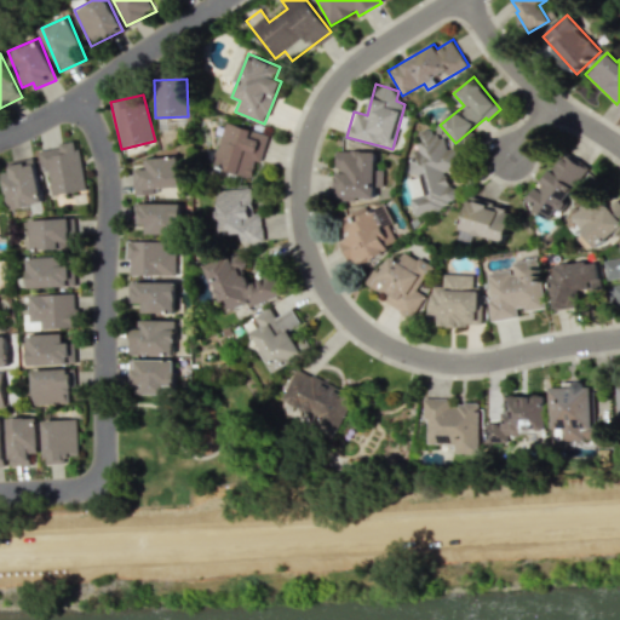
[(269,135),(225,121),(212,166),(251,177),(256,161),(260,162),(269,135)]
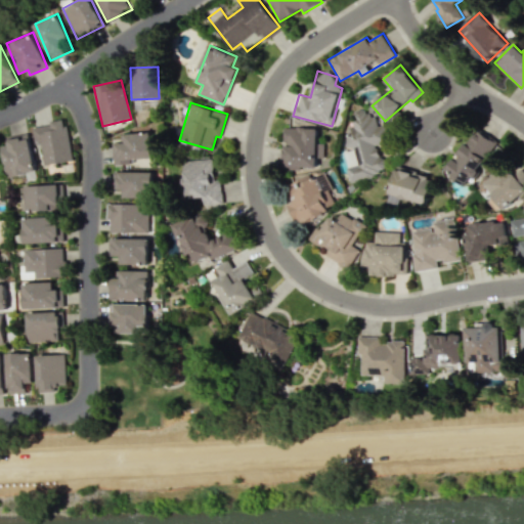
[(379,112),(353,116),(354,127),(346,128),(349,148),(345,149),(349,179),(388,174),(379,112)]
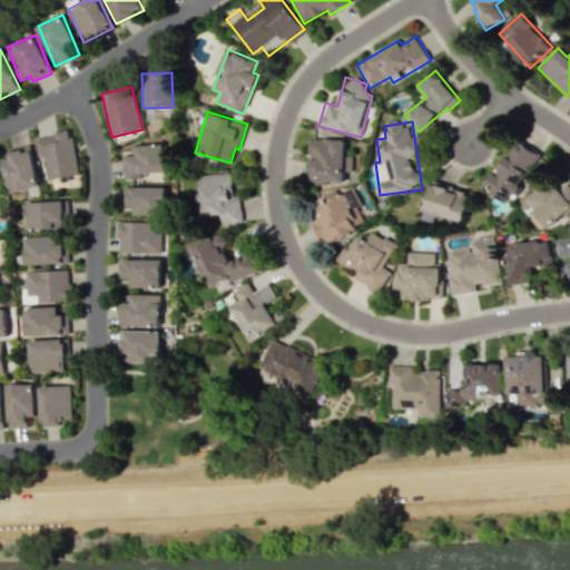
[(47,179),(77,175),(71,131),(35,137),(38,157),(43,156),(47,179)]
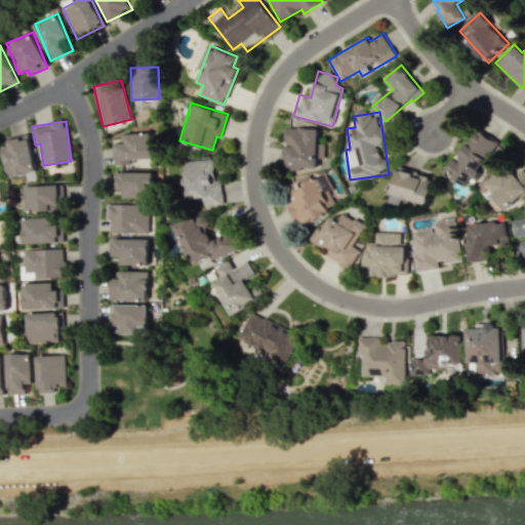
[(283,128),(284,168),(318,168),(318,158),(324,158),(324,143),(319,143),(319,127),(283,128)]
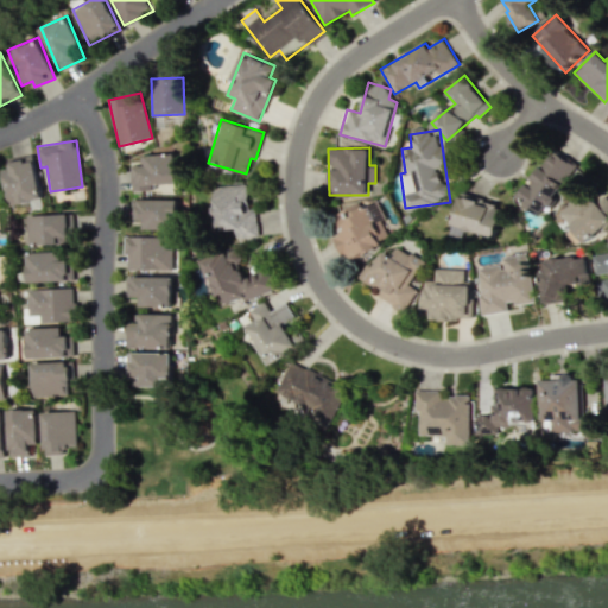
[(132,190),(151,190),(151,185),(177,184),(176,154),(141,156),(141,165),(132,165),(132,190)]
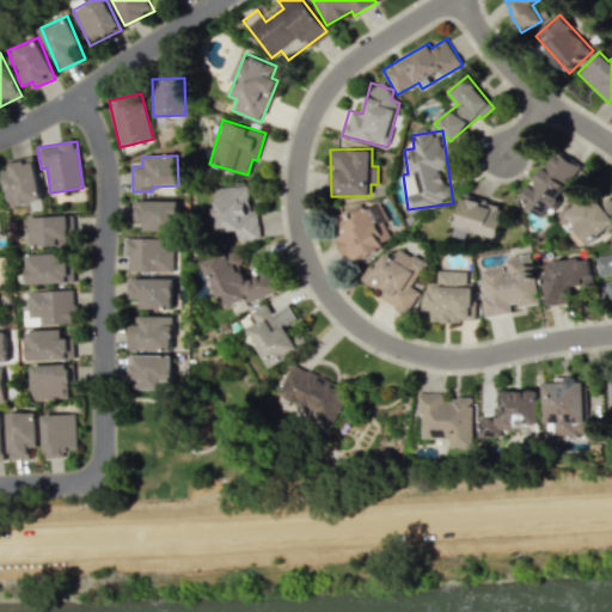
[(7,206),(41,202),(35,157),(8,159),(10,169),(4,170),(7,206)]
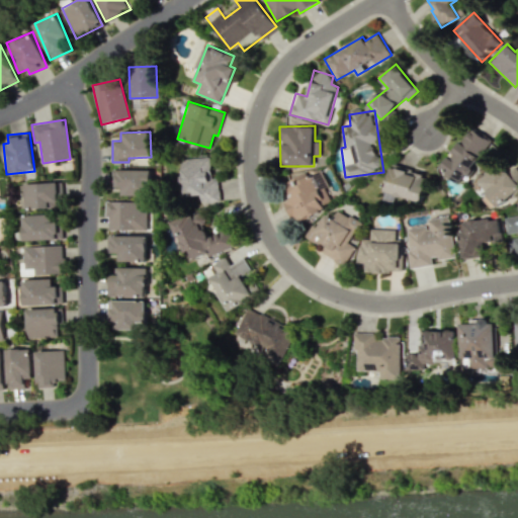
[(182,159),(183,195),(200,194),(200,202),(220,201),(219,178),(211,178),(210,158),(182,159)]
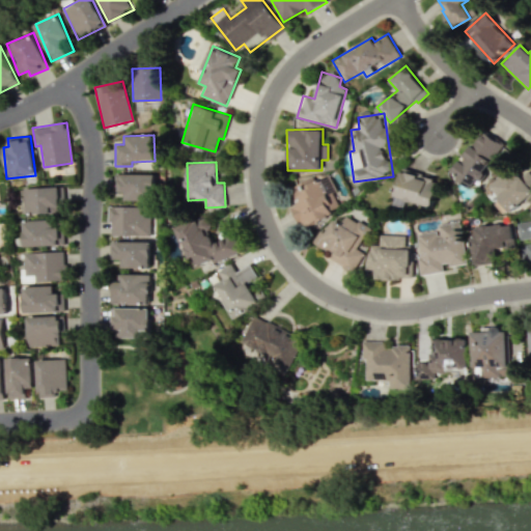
[(440,178),(401,169),(394,197),(434,206),(440,178)]
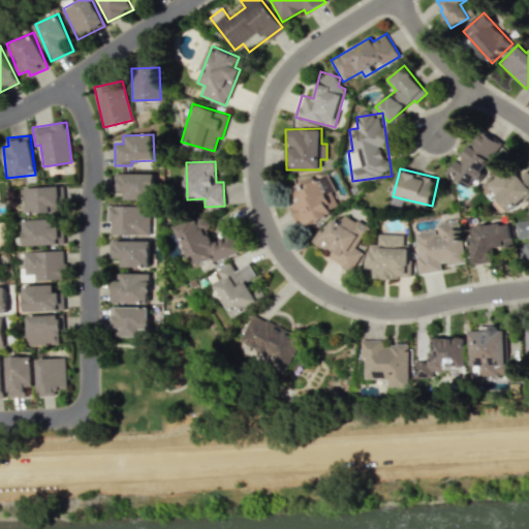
[(508,211),(527,196),(528,198),(528,177),(524,172),(515,180),(505,168),(487,185),(508,211)]
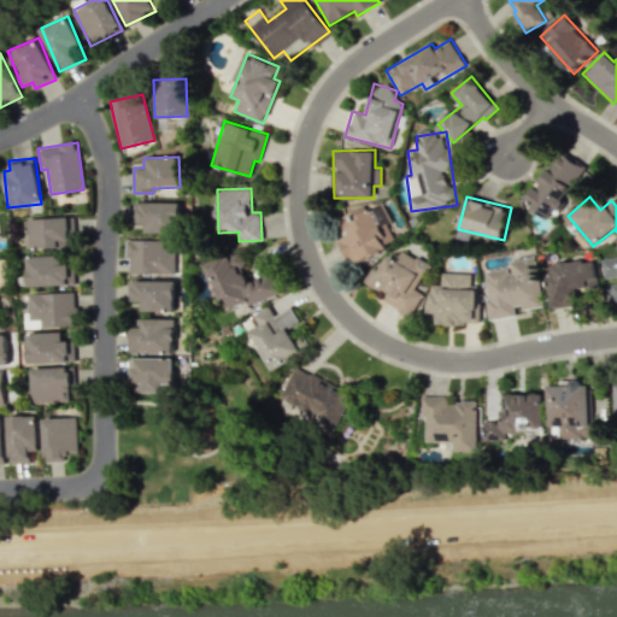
[(339,241),(350,265),(399,242),(380,200),(336,221),(345,238),(339,241)]
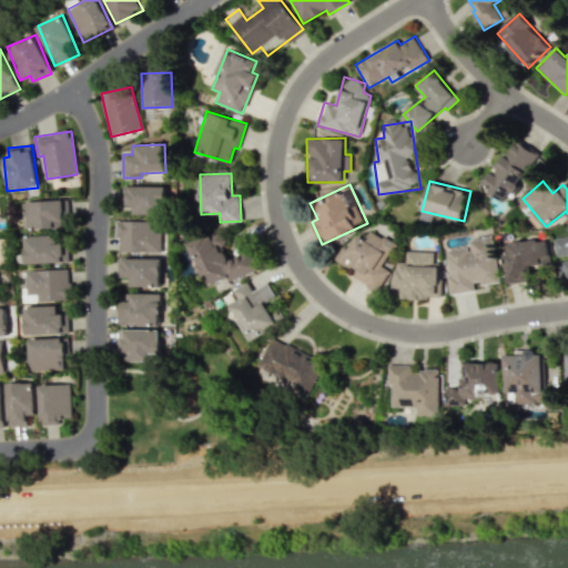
[(128,185),(127,205),(133,205),(132,214),(164,214),(165,186),(128,185)]
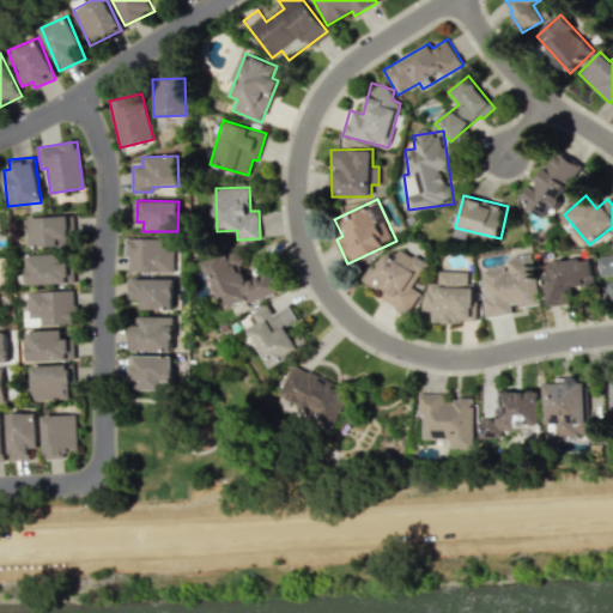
[(28,217),(29,246),(74,244),(73,216),(28,217)]
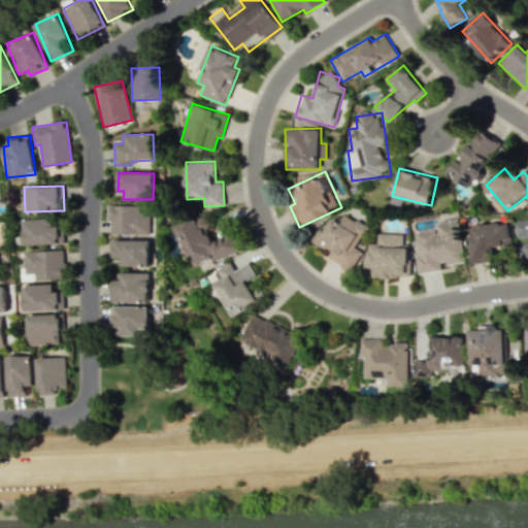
[(140,212),(140,205),(108,204),(107,234),(149,234),(149,212),(140,212)]
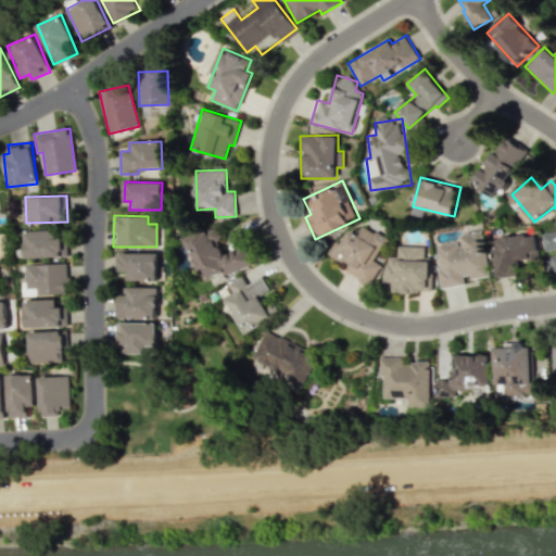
[(388,239),(363,225),(358,234),(350,229),(341,244),(335,241),(326,257),(371,282),(382,263),(377,260),(388,239)]
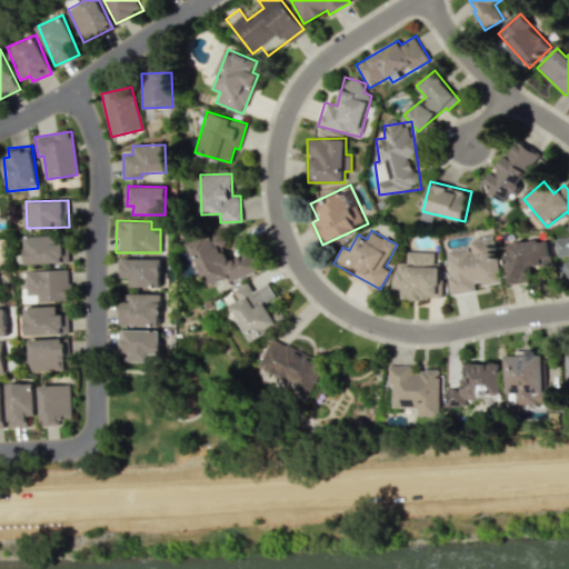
[(187,245),(201,277),(208,275),(212,285),(228,278),(230,281),(258,270),(250,252),(230,260),(218,231),(187,245)]
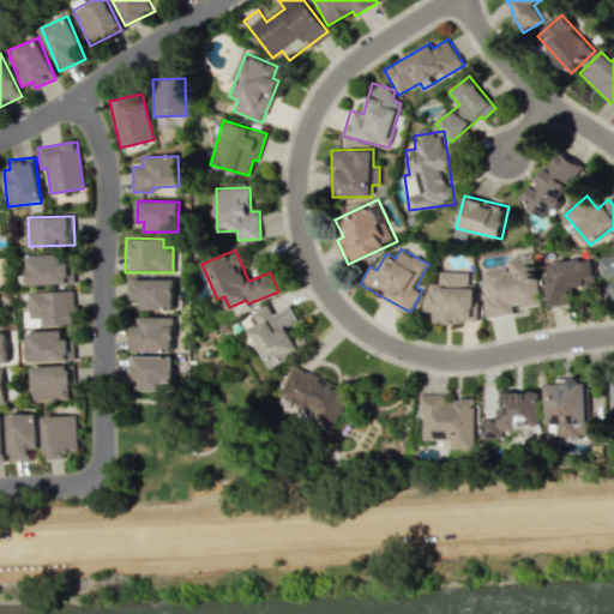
[(25,256),(26,286),(73,283),(72,262),(60,262),(60,254),(25,256)]
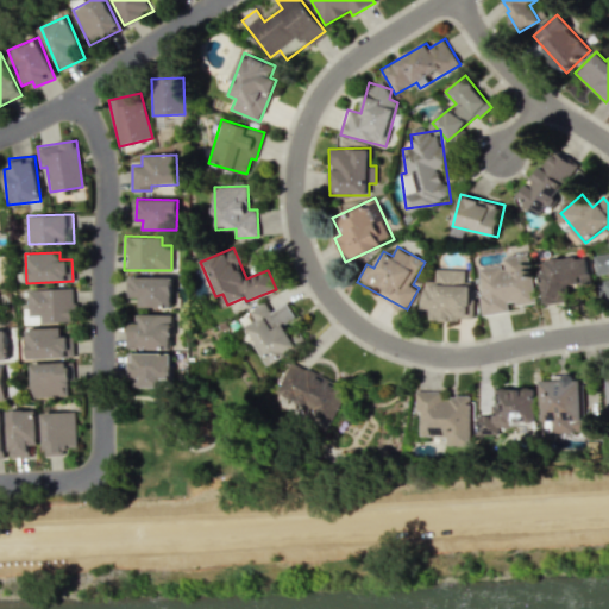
[(608,252),(594,255),(596,275),(608,272),(608,280),(607,281),(608,294),(608,252)]
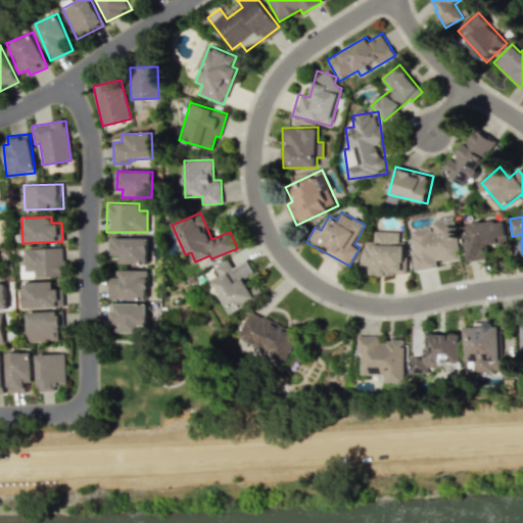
[(460,259),(455,218),(432,221),(433,228),(411,231),(416,270),(437,267),(437,263),(460,259)]
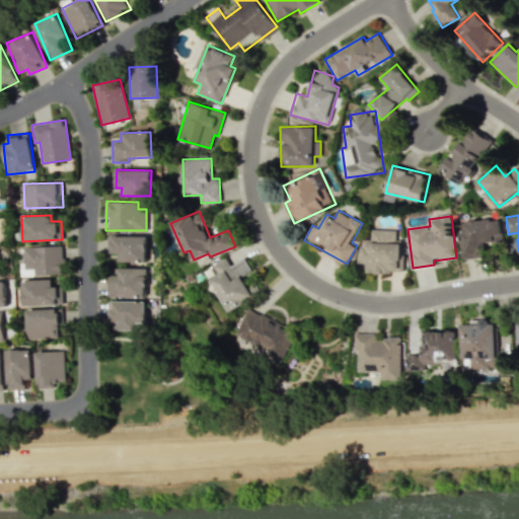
[(503,242),(502,219),(464,221),(464,231),(460,231),(462,257),(484,256),(484,243),(503,242)]
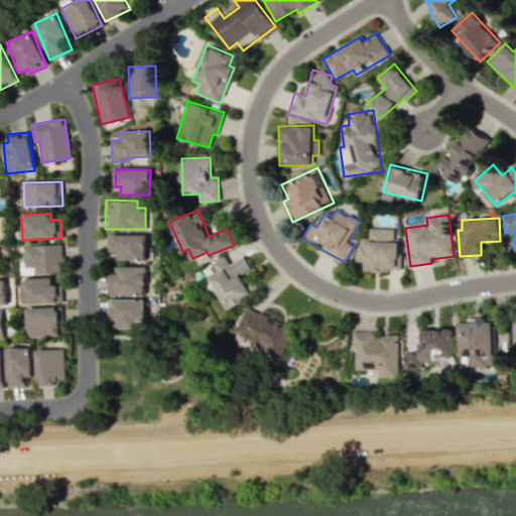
[(395,229),(369,228),(369,238),(358,238),(357,262),(363,262),(363,270),(400,271),(401,238),(394,237),(395,229)]
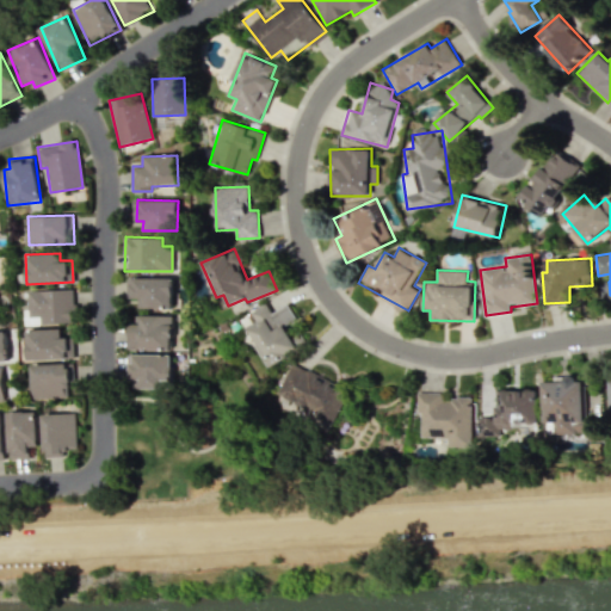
[(172,278),(131,277),(130,298),(142,298),(142,307),(172,308),(172,278)]
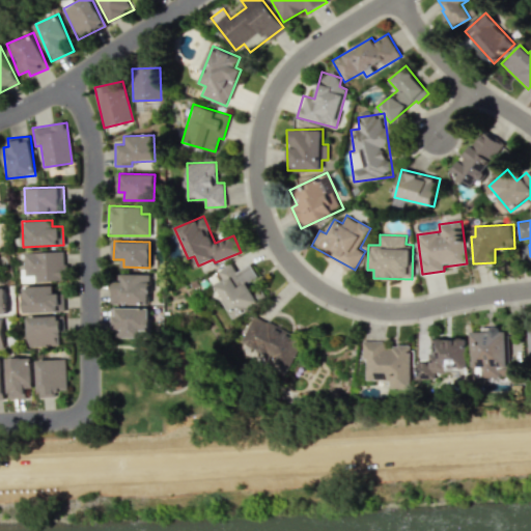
[(20,282),(64,281),(63,252),(23,252),(24,269),(20,269),(20,282)]
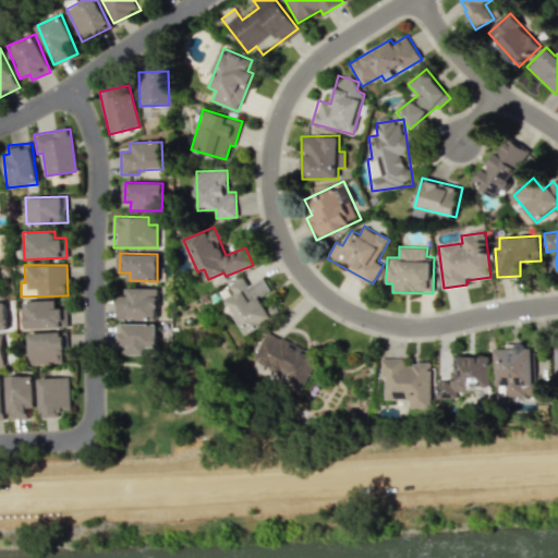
[(228,284),(234,295),(226,301),(243,335),(280,315),(274,303),(265,307),(258,296),(269,290),(263,277),(247,286),(243,277),(228,284)]
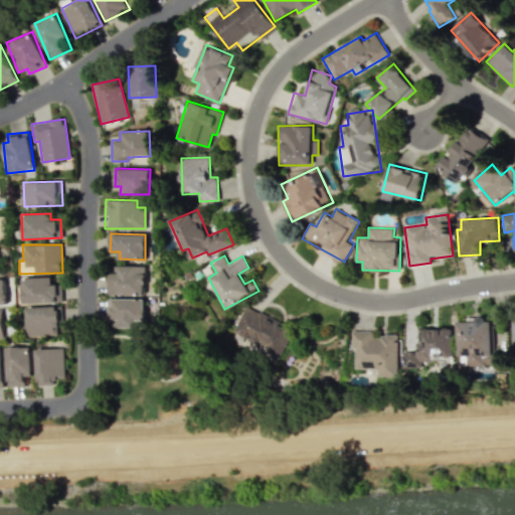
[(145,266),(119,266),(118,273),(110,273),(110,295),(145,295),(145,266)]
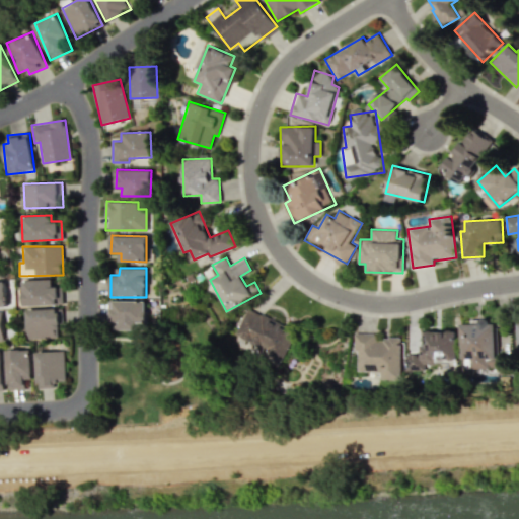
[(63,304),(62,287),(52,287),(52,280),(22,280),(22,305),(63,304)]
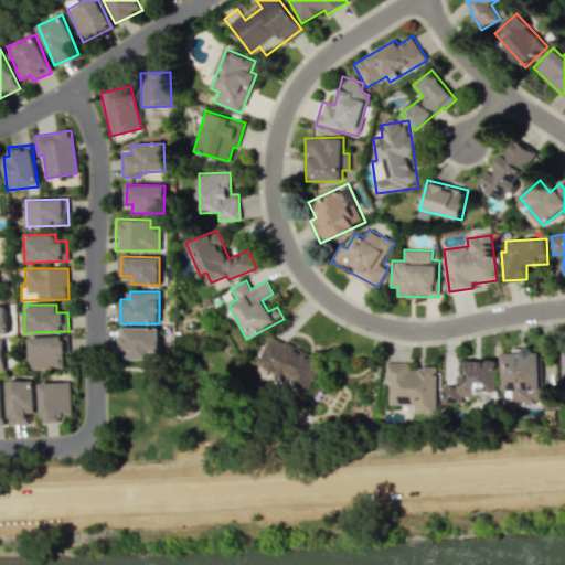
[(120,359),(159,359),(159,328),(121,328),(120,359)]
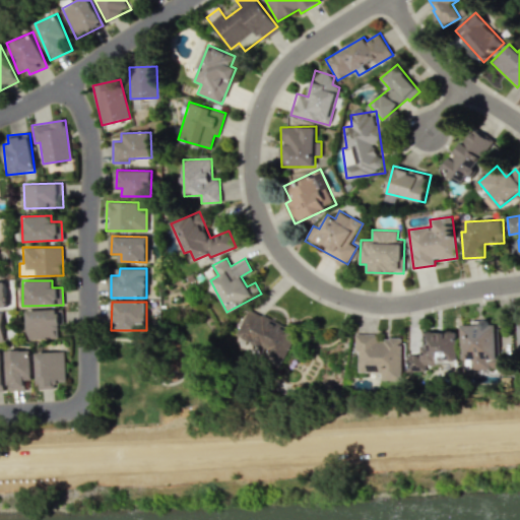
[(26,310),(27,339),(60,338),(59,309),(26,310)]
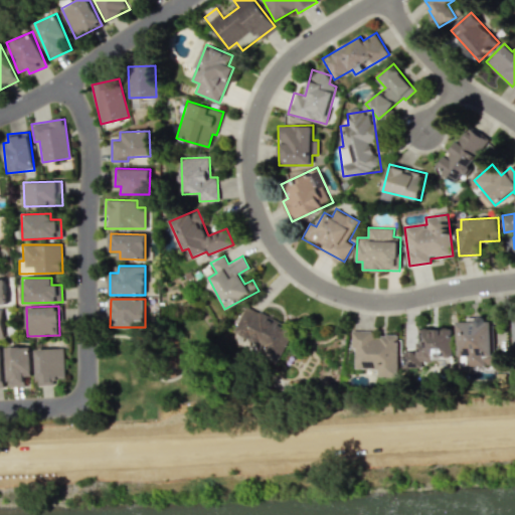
[(231,332),(261,346),(258,353),(276,362),(292,329),(245,306),(231,332)]
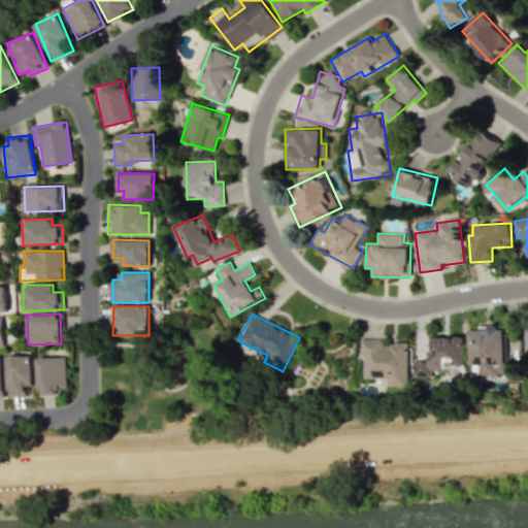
[(468,375),(515,374),(514,344),(504,344),(504,328),(467,328),(468,375)]
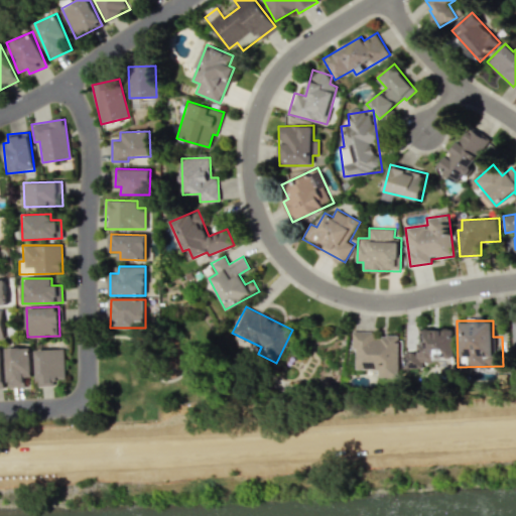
[(453,330),(420,330),(420,352),(402,352),(402,369),(420,368),(420,361),(453,361),(453,330)]
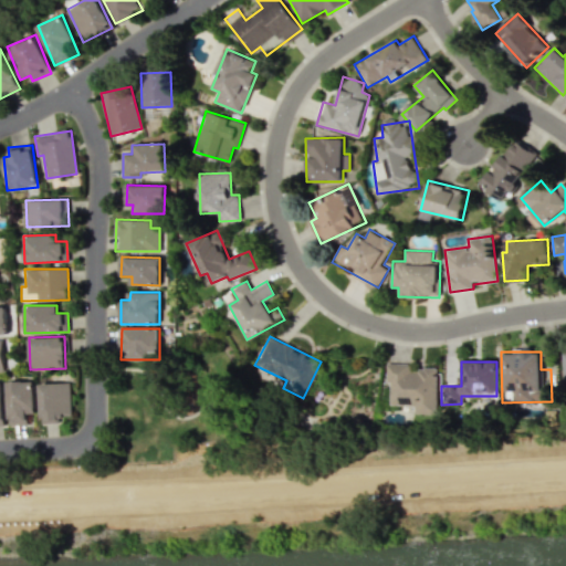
[(436,369),(409,368),(409,364),(388,363),(387,405),(412,405),(412,413),(435,413),(436,369)]
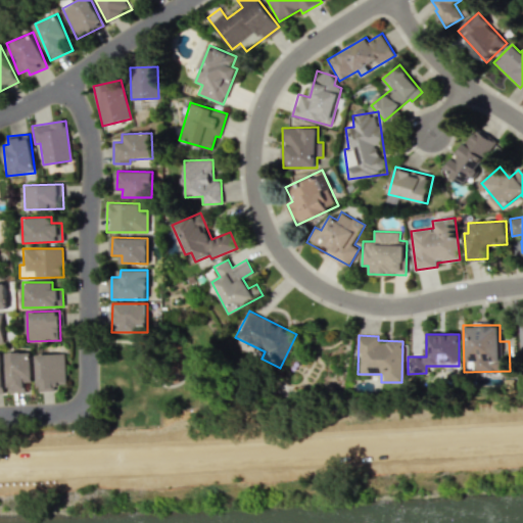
[(5,352),(7,392),(25,392),(25,382),(32,382),(31,351),(5,352)]
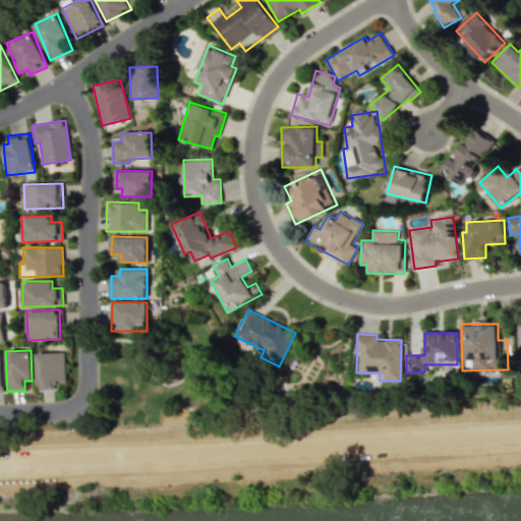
[(65,382),(64,352),(36,353),(37,390),(56,389),(56,382),(65,382)]
